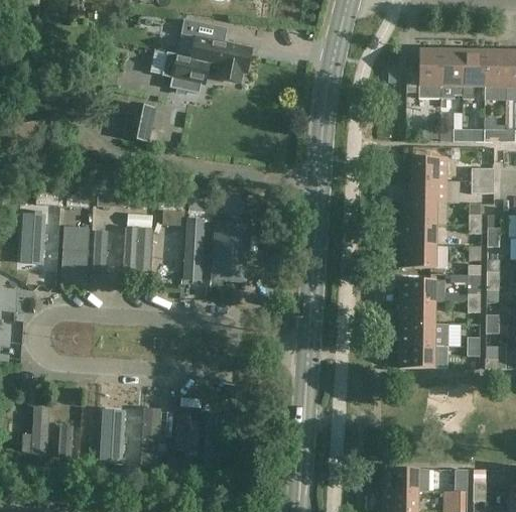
[(47,0),(46,8),(66,11),(68,0),(47,0)]
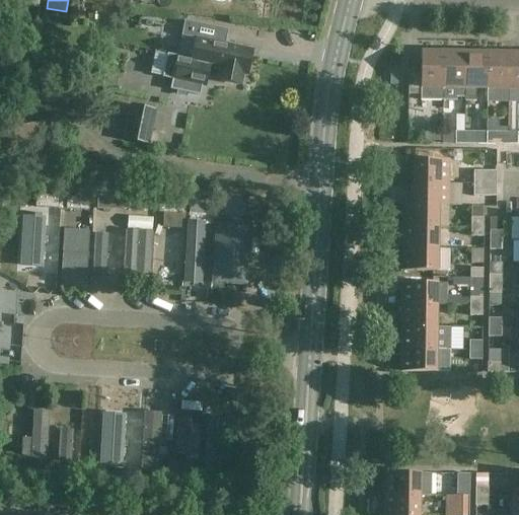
[(82,0),(70,2),(72,17),(85,15),(82,0)]
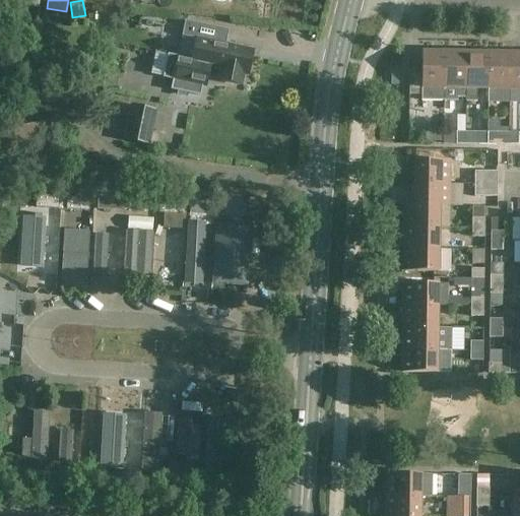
[(178,54),(167,51),(163,73),(163,74),(173,76),(171,86),(199,91),(201,82),(205,82),(209,64),(219,66),(217,76),(241,80),(243,71),(248,72),(253,46),(221,40),(224,25),(185,18),(182,33),(178,54)]
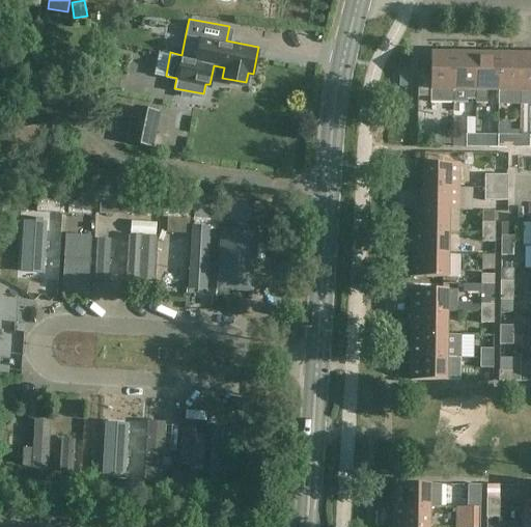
[(454,99),(454,49),(445,49),(445,52),(431,52),(431,70),(419,70),(419,95),(429,95),(429,99),(454,99)]
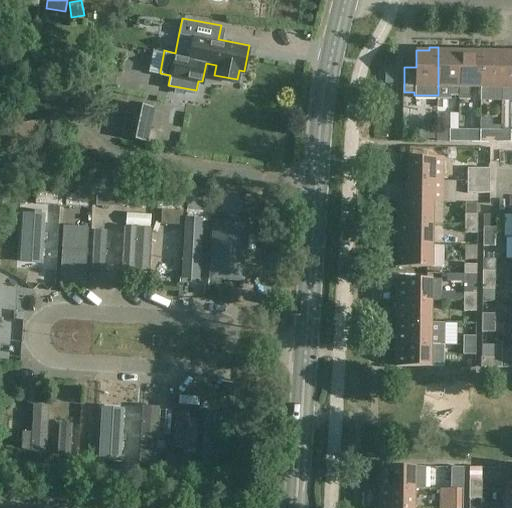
[(438,47),(438,95),(450,96),(450,94),(459,95),(460,50),(447,50),(447,47),(438,47)]
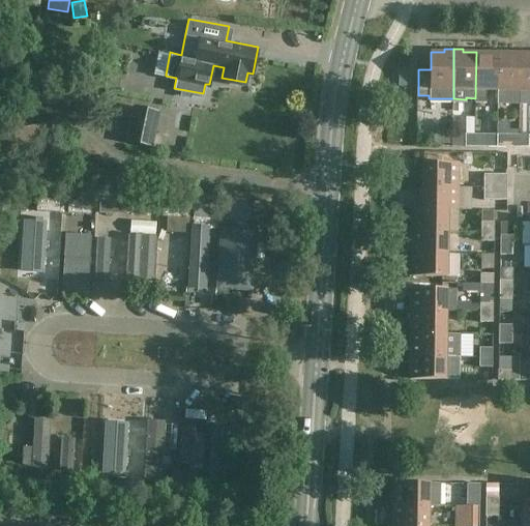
[(476,52),(475,98),(475,99),(488,99),(488,89),(498,90),(499,49),(489,49),(489,52),(476,52)]
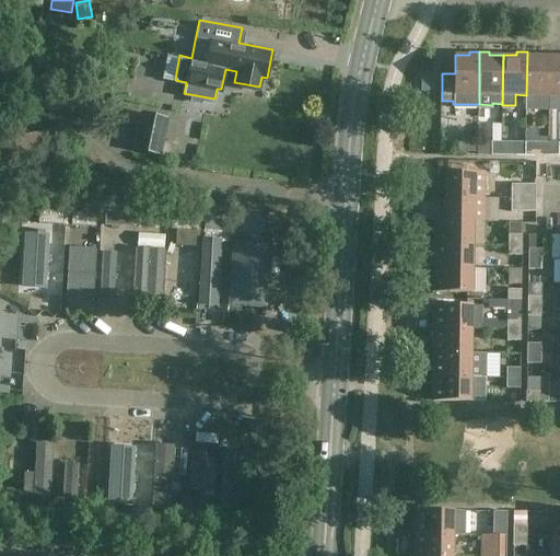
[(527,51),(526,95),(550,95),(550,56),(536,56),(536,53),(527,51)]
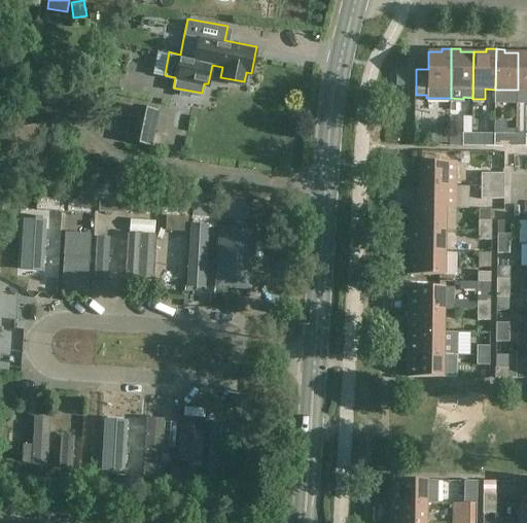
[(526,53),(518,53),(518,90),(526,90),(526,53)]
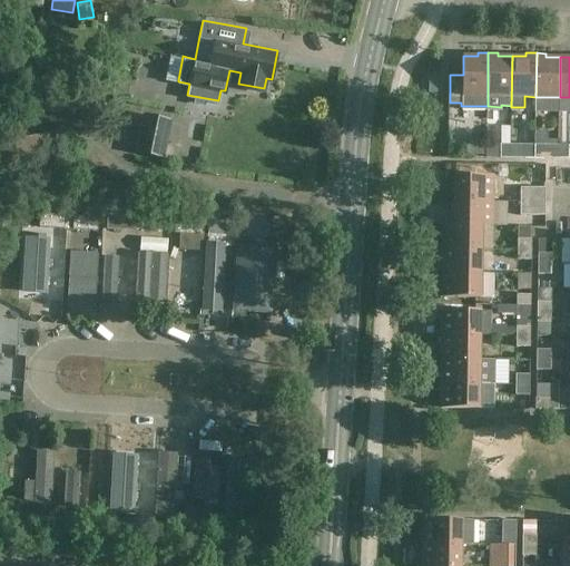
[(51,77),(38,78),(38,96),(51,96),(51,77)]
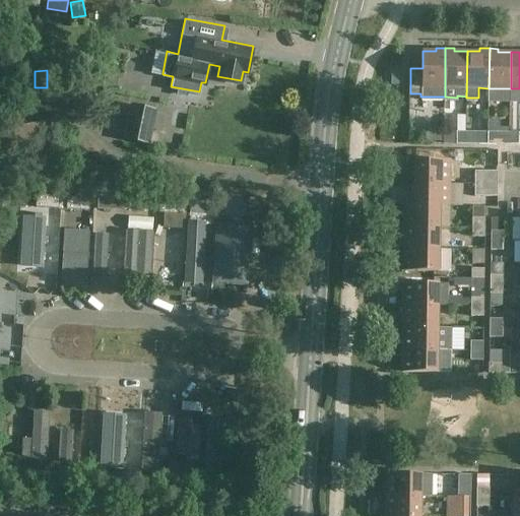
[(123,136),(149,142),(156,107),(130,102),(123,136)]
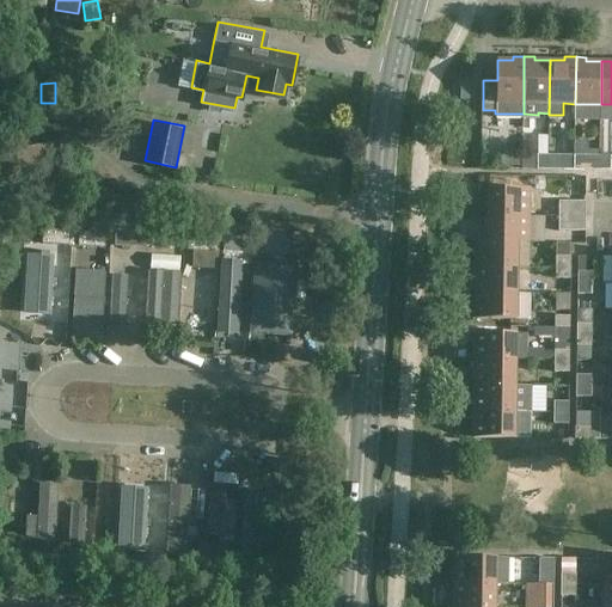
[(549,167),(549,153),(537,153),(537,167),(549,167)]
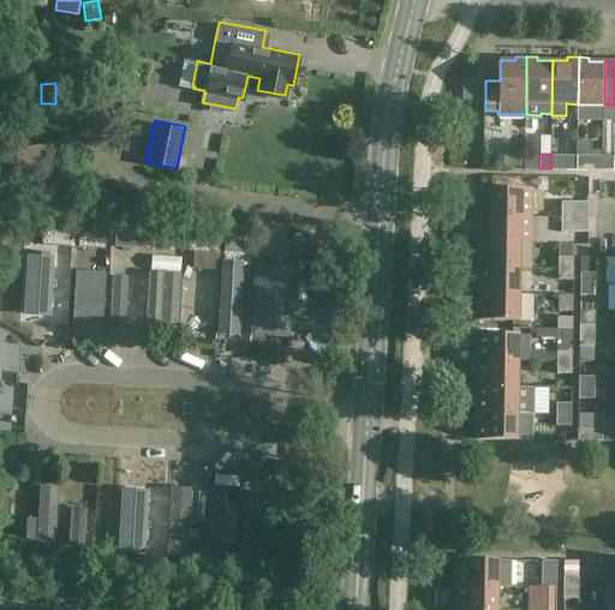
[(561,154),(551,154),(551,168),(561,168),(561,154)]
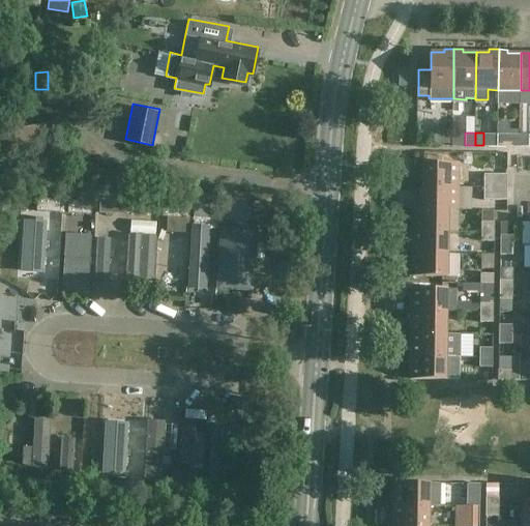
[(520,146),(520,134),(510,134),(509,146),(520,146)]
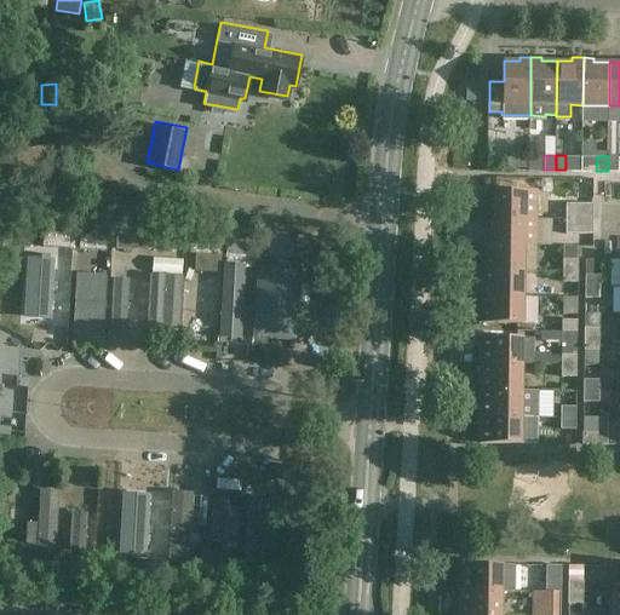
[(619,156),(608,156),(608,171),(619,172),(619,156)]
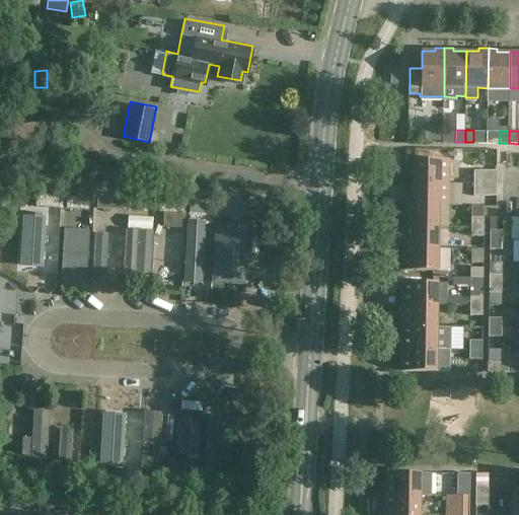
[(414,159),(414,178),(449,178),(449,159),(414,159)]
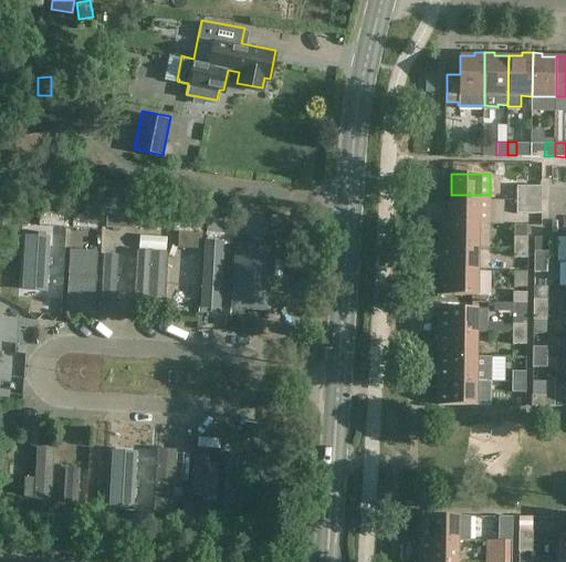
[(517,196),(542,196),(542,185),(516,185),(517,196)]
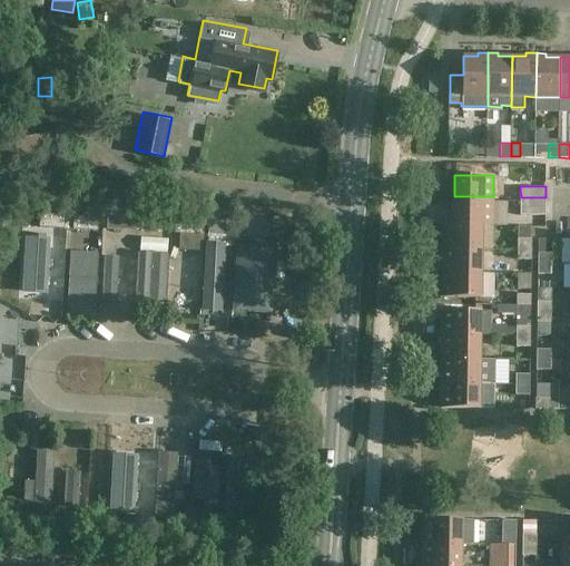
[(493,225),(493,196),(454,196),(453,223),(482,223),(482,225),(493,225)]
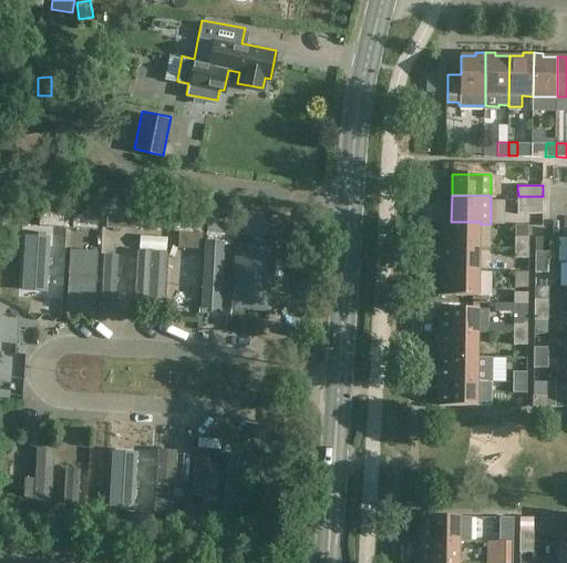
[(543,196),(518,196),(518,213),(543,213),(543,196)]
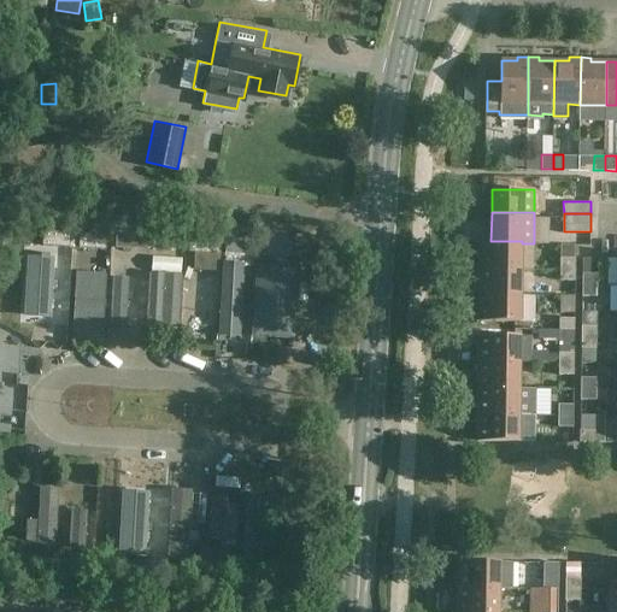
[(43,229),(42,243),(71,245),(71,230),(43,229)]
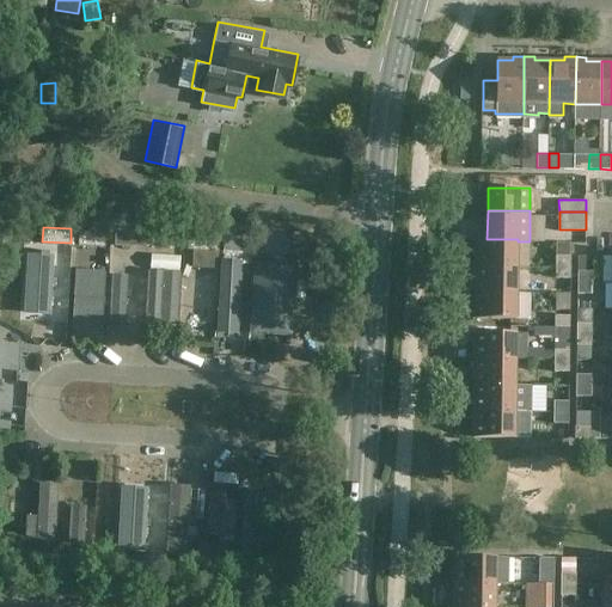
[(80,230),(79,244),(105,245),(106,231),(80,230)]
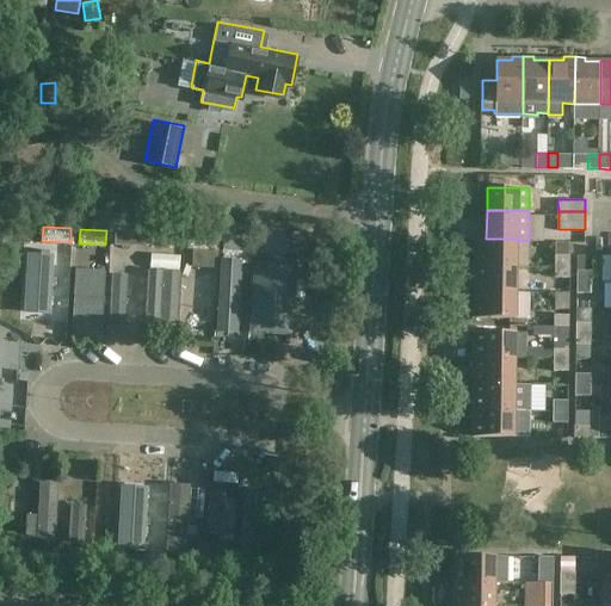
[(144,232),(115,230),(115,242),(143,243),(144,232)]
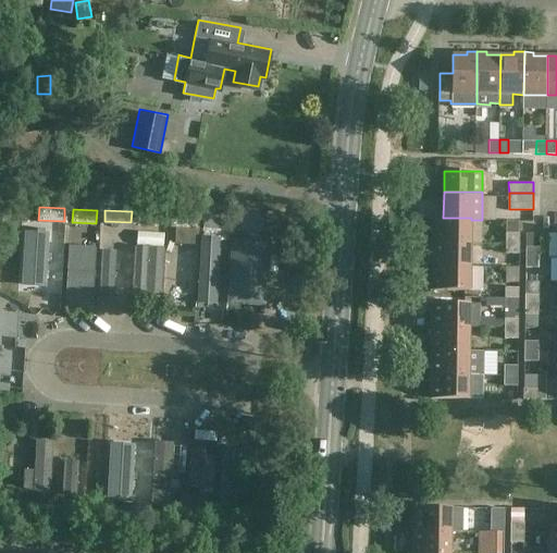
[(164,224),(164,216),(165,213),(139,212),(138,222),(164,224)]
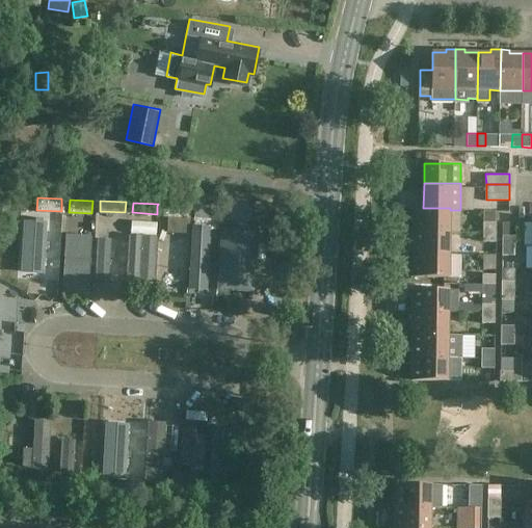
[(218,217),(220,205),(195,203),(194,206),(194,216),(218,217)]
